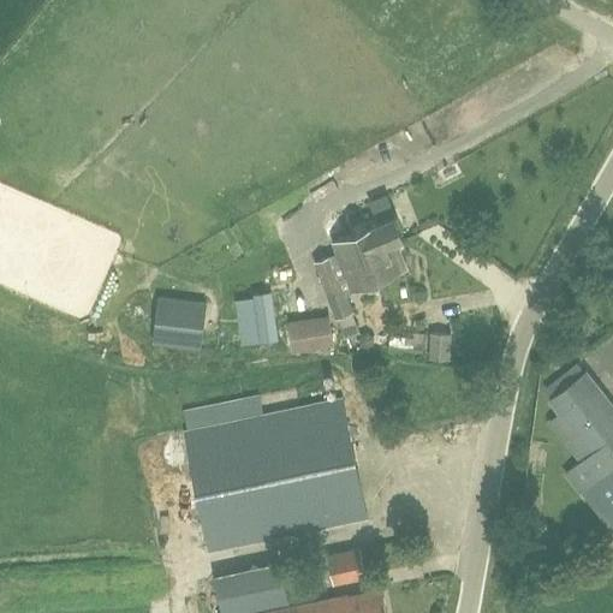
[(387,242),(402,237),(396,221),(331,245),(335,256),(314,265),(322,285),(345,277),(344,274),(355,271),(350,260),(388,244),(387,242)]
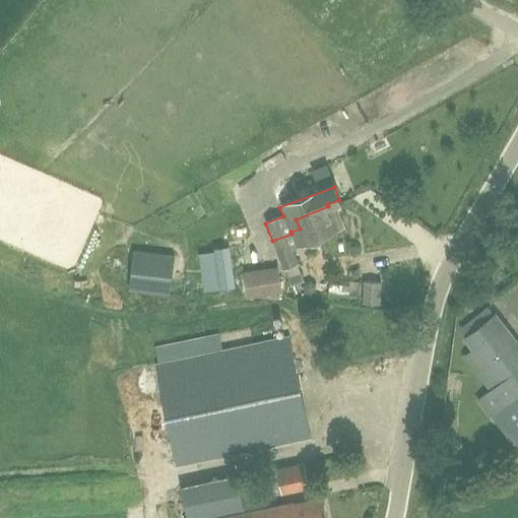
[(292,234),(272,241),(283,270),(297,265),(290,250),(342,230),(333,207),(340,204),(339,200),(327,204),(328,206),(296,219),(300,229),(290,232),(292,234)]
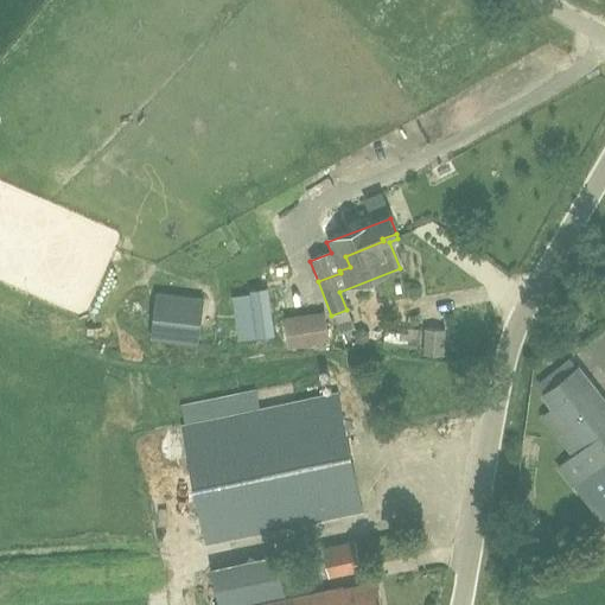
[(197,348),(203,301),(155,295),(150,342),(197,348)]
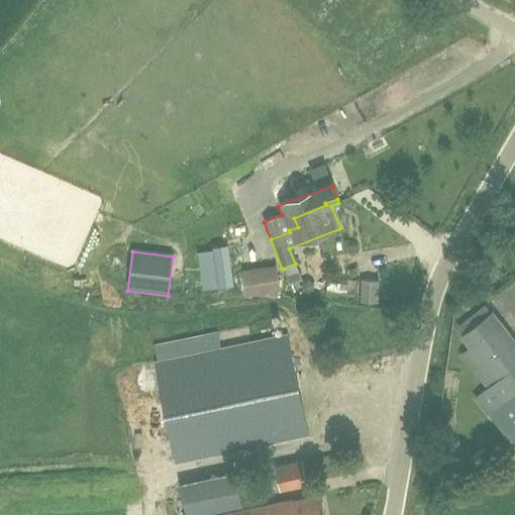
[(240,272),(243,298),(279,293),(275,267),(240,272)]
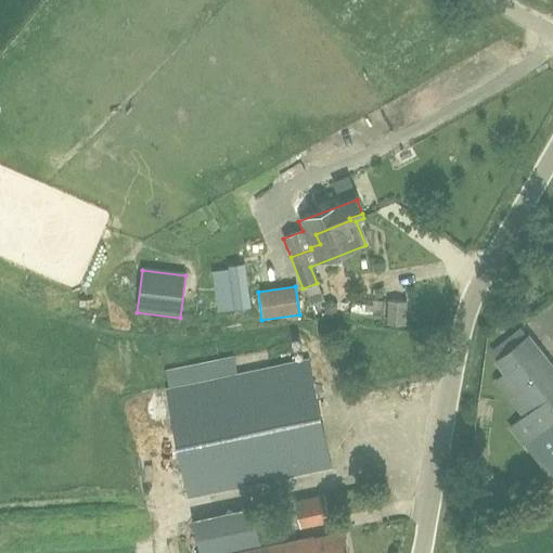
[(387,303),(386,325),(404,326),(404,303),(387,303)]
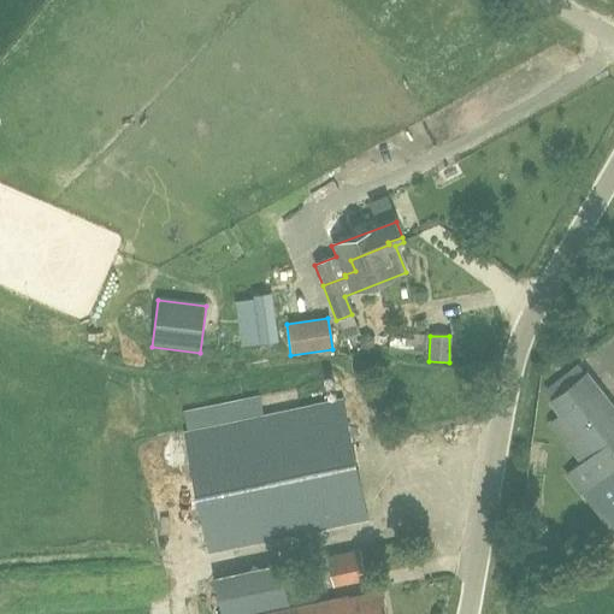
[(579,493),(613,466),(613,411),(584,372),(582,373),(576,365),(543,393),(549,400),(548,400),(560,414),(548,424),(579,462),(564,473),(579,493)]
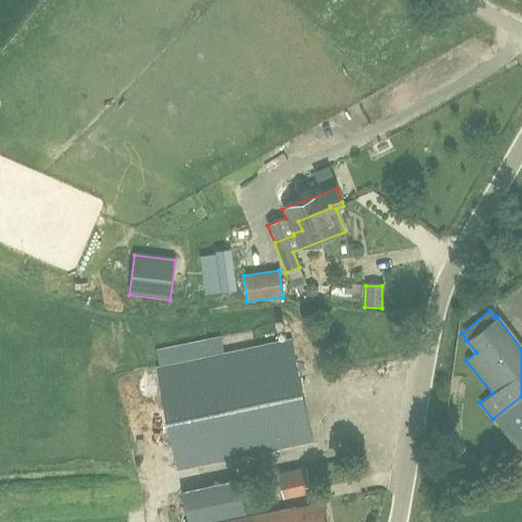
[(223,354),(220,338),(157,351),(159,367),(157,368),(178,471),(311,443),(290,341),(223,354)]
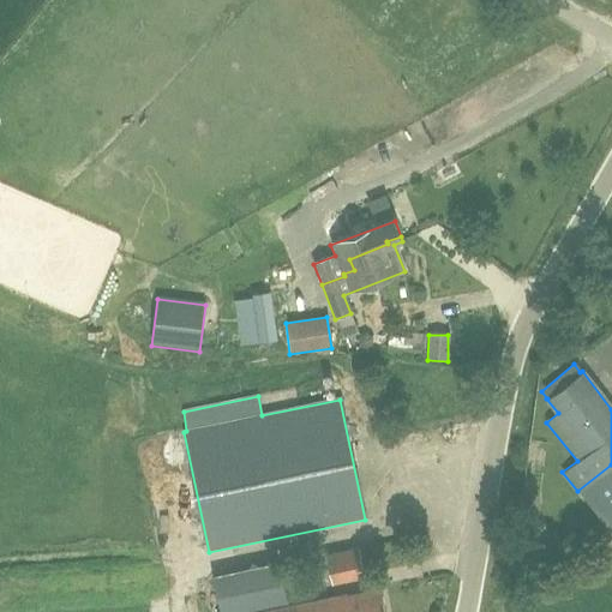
[(611,465),(577,491),(611,534),(611,465)]
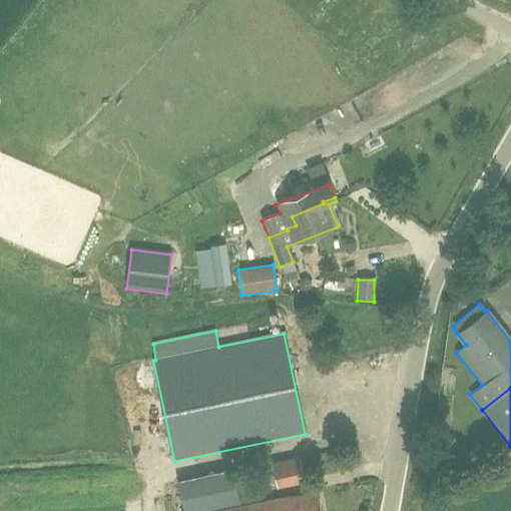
[(277,488),(306,482),(300,458),(272,465),(277,488)]
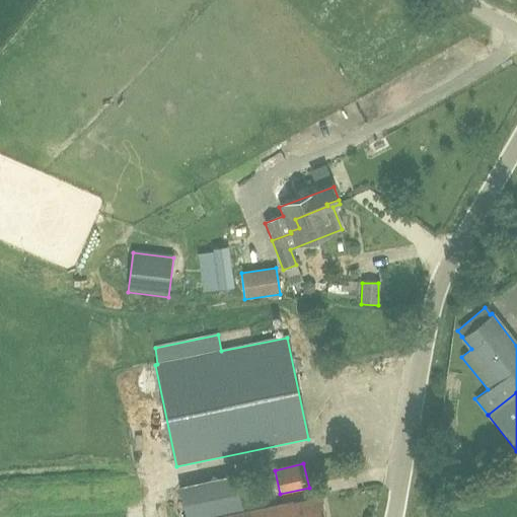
[(208,516),(242,510),(236,474),(179,487),(186,516),(208,516)]
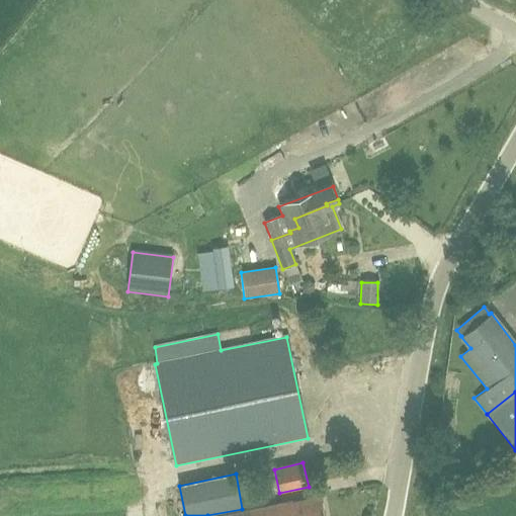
[(325,515),(321,499),(292,505),(292,503),(230,515),(325,515)]
